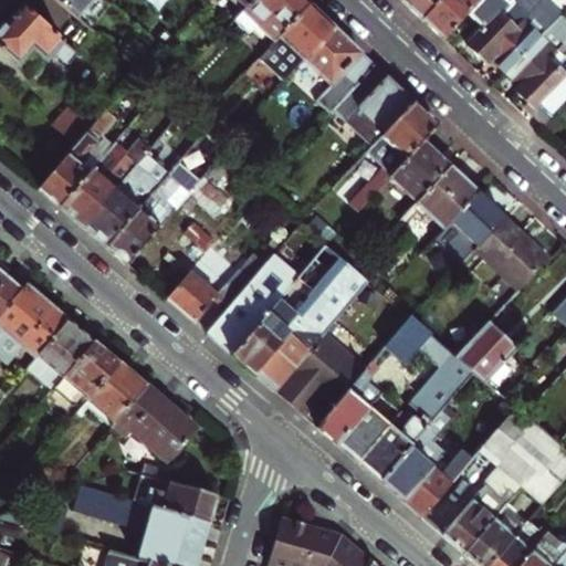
[(50,0),(63,11),(75,20),(92,0),(50,0)]
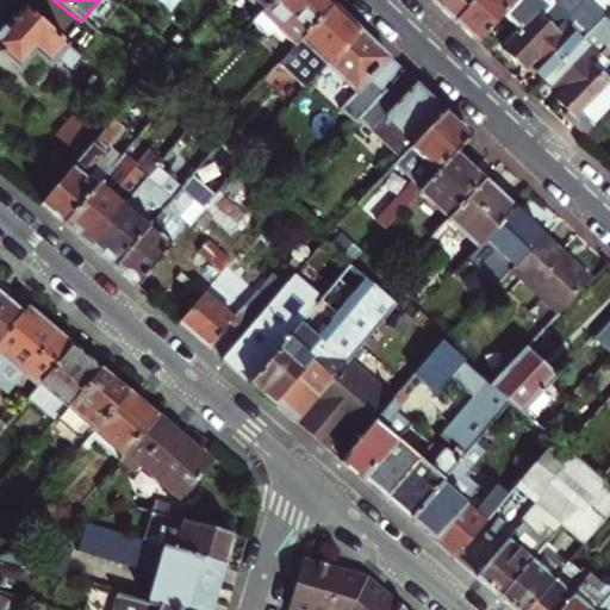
[(242,0),(257,14),(271,0),(242,0)]
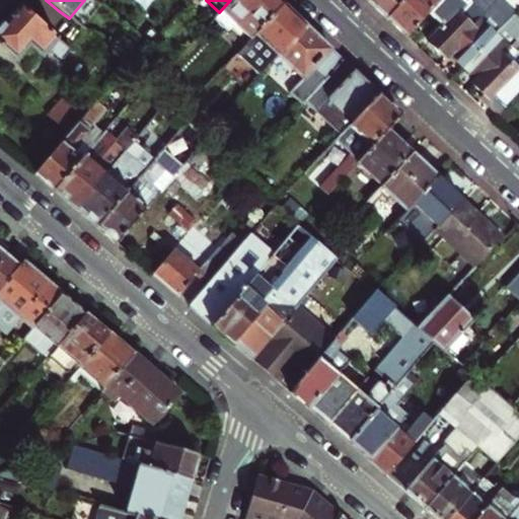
[(230,0),(219,12),(248,41),(257,31),(283,4),(278,0),(230,0)]
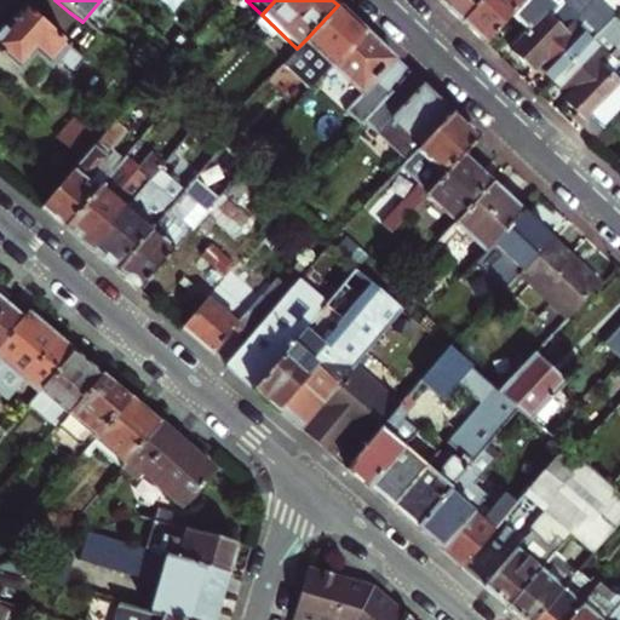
[(451,10),(463,22),(482,0),(440,0),(451,10)]
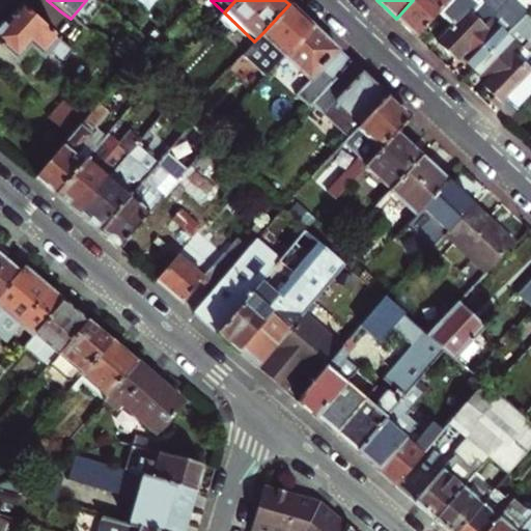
[(446,0),(413,0),(396,19),(407,28),(414,35),(446,0)]
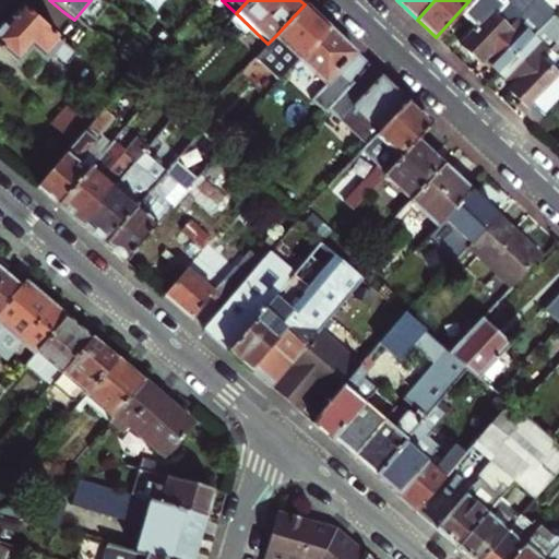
[(478,61),(483,57),(519,20),(512,13),(518,8),(508,0),(477,0),(491,12),(461,45),(471,54),(478,61)]
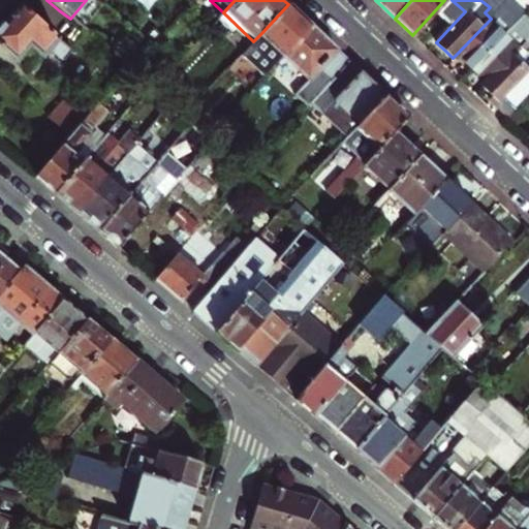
[(465,62),(472,68),(510,28),(496,13),(506,2),(504,0),(480,0),(490,7),(485,12),(491,19),(457,54),(465,62)]
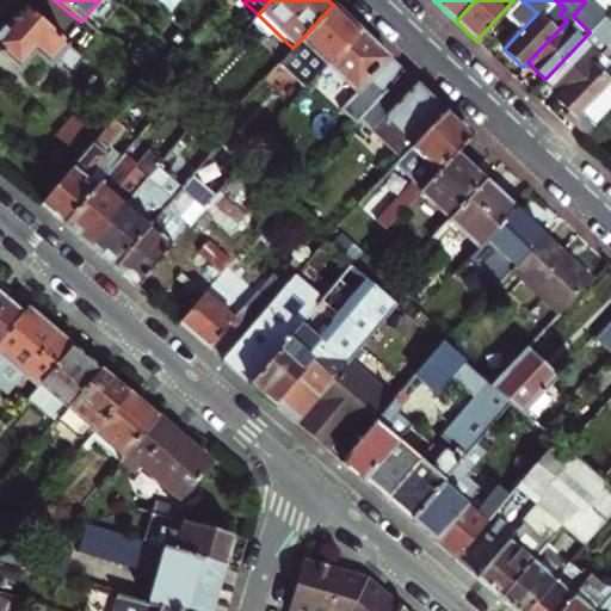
[(603,19),(585,2),(573,16),(590,32),(603,19)]
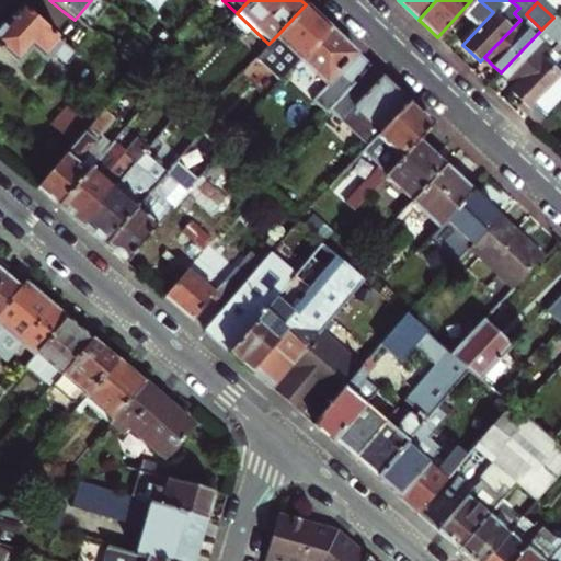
[(278,34),(302,56),(330,26),(317,14),(306,4),(278,34)]
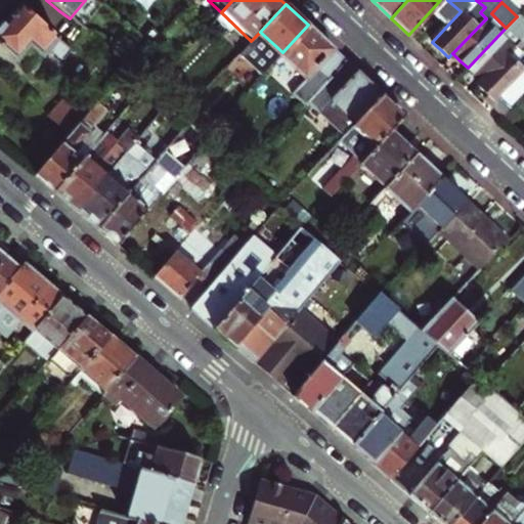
[(72,54),(18,9),(5,25),(0,31),(0,49),(14,62),(28,47),(42,59),(50,51),(63,61),(72,54)]
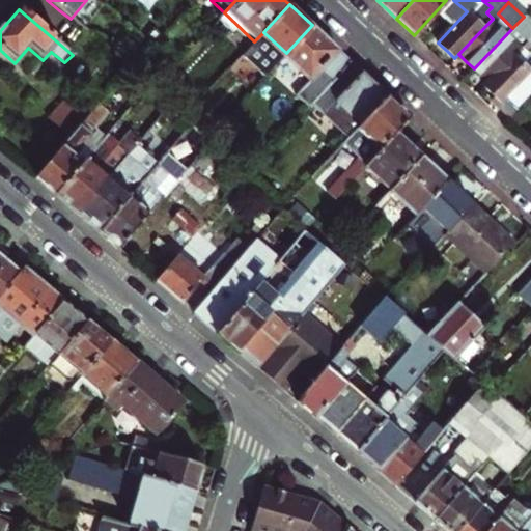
[(480,74),(487,81),(521,46),(528,52),(530,48),(530,46),(526,42),(530,34),(530,16),(527,12),(524,17),(512,28),(474,68),(480,74)]
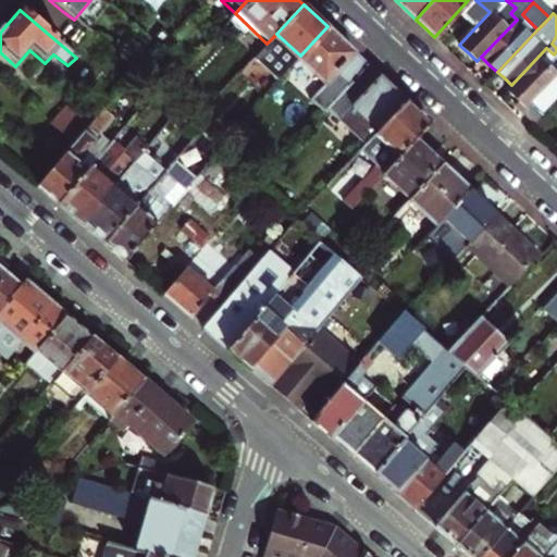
[(327,26),(300,56),(327,82),(312,99),(325,110),(341,94),(368,64),(348,46),(327,26)]
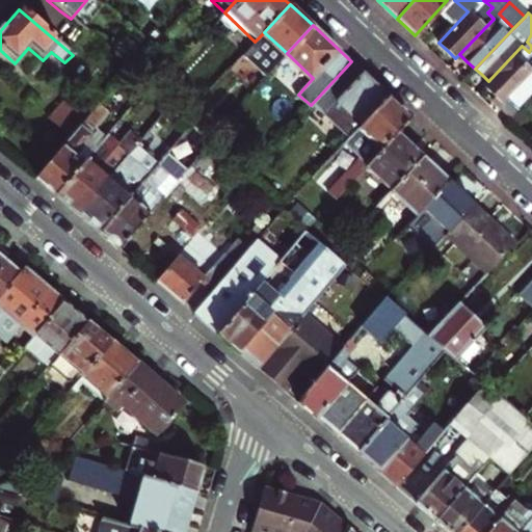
[(520,62),(529,52),(522,46),(488,81),(483,86),(501,102),(512,113),(531,92),(531,88),(524,81),(531,73),(520,62)]
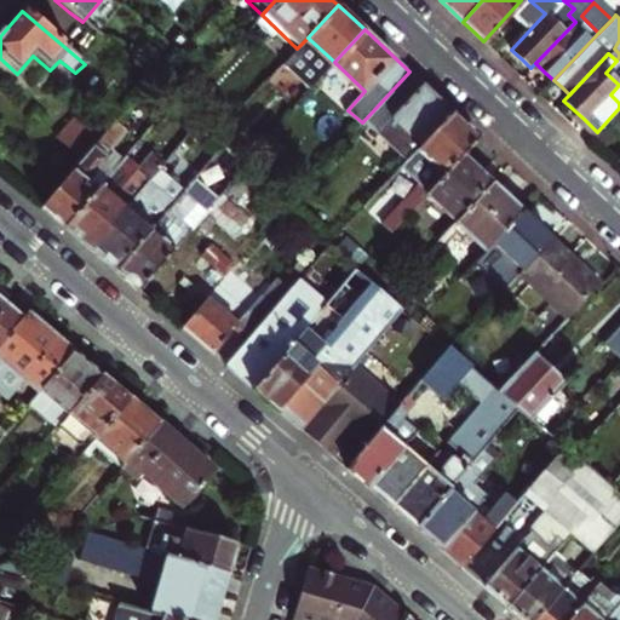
[(409,72),(379,104),(423,145),(453,112),(435,95),(409,72)]
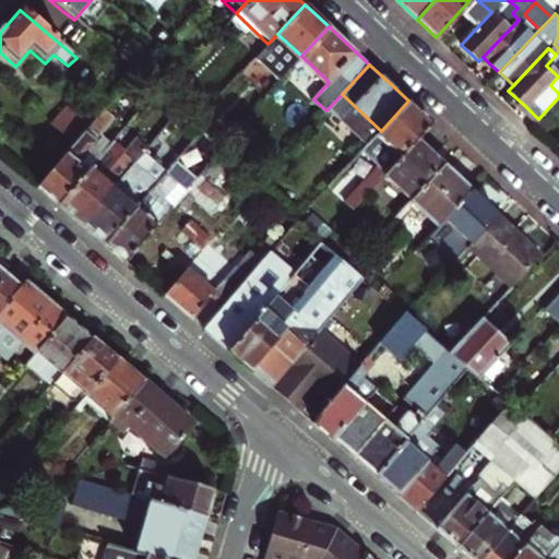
[(408,100),(381,131),(363,151),(378,166),(349,197),(351,198),(346,203),(352,210),(382,177),(417,140),(432,123),(420,113),(408,100)]
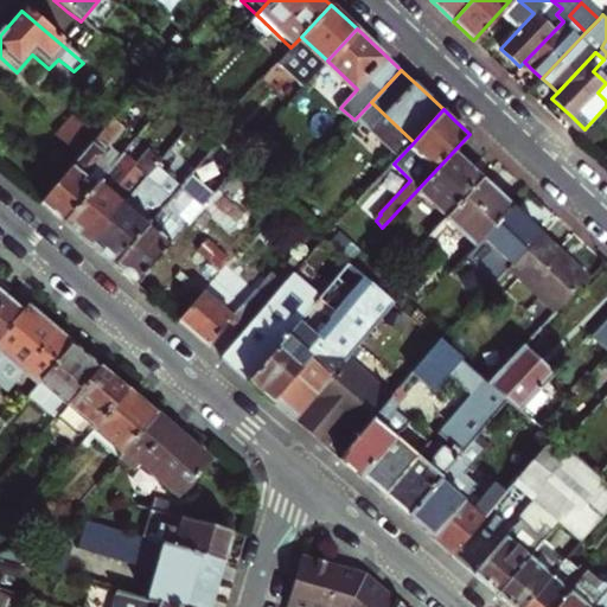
[(55,135),(81,157),(97,136),(71,115),(55,135)]
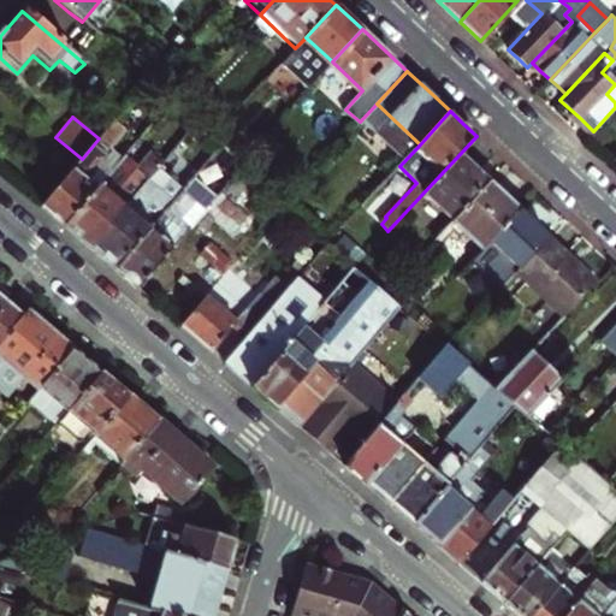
[(63,229),(107,177),(99,170),(107,158),(104,155),(122,134),(111,125),(99,138),(82,159),(40,209),(53,220),(63,229)]
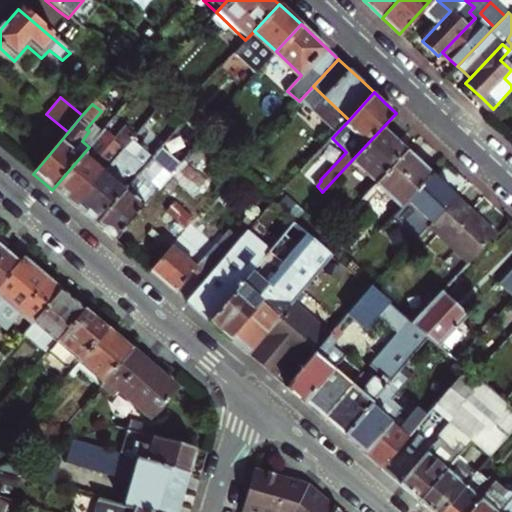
[(135,138),(120,125),(122,129),(129,146),(135,138)]
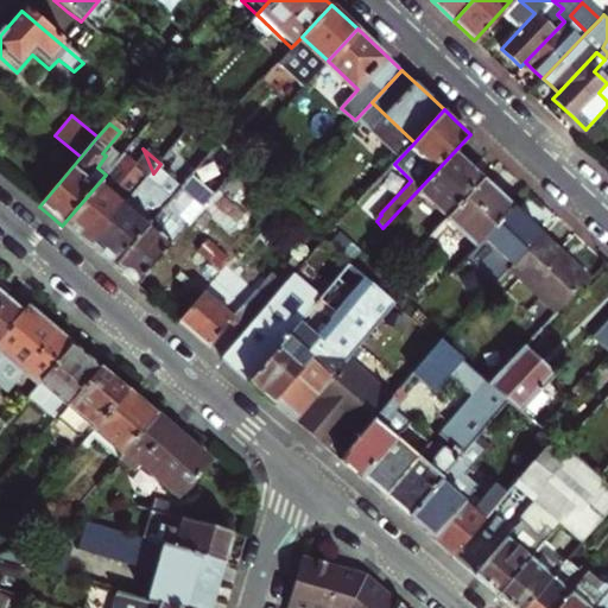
[(454,152),(416,192),(445,220),(482,179),(467,165),(454,152)]
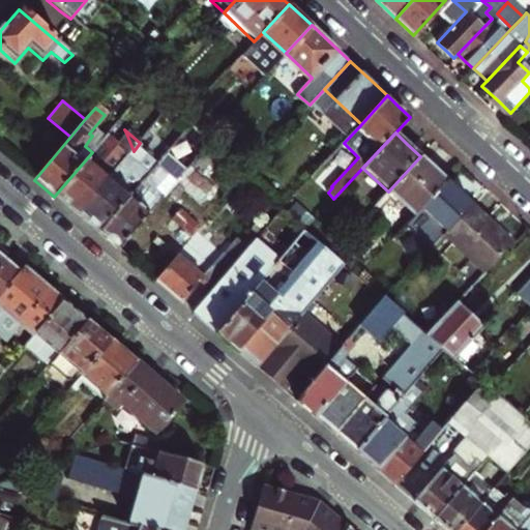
[(94,148),(92,152),(54,197),(64,205),(78,216),(91,201),(89,198),(105,179),(107,181),(134,151),(126,134),(113,148),(111,146),(102,155),(94,148)]
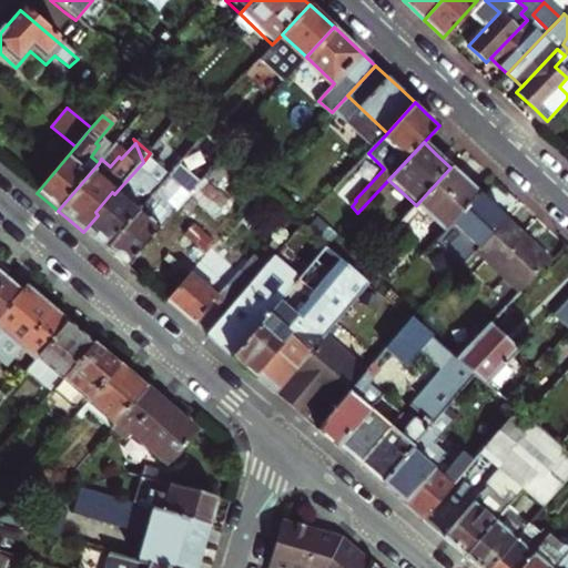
[(101,159),(108,152),(99,145),(91,156),(99,163),(101,159)]
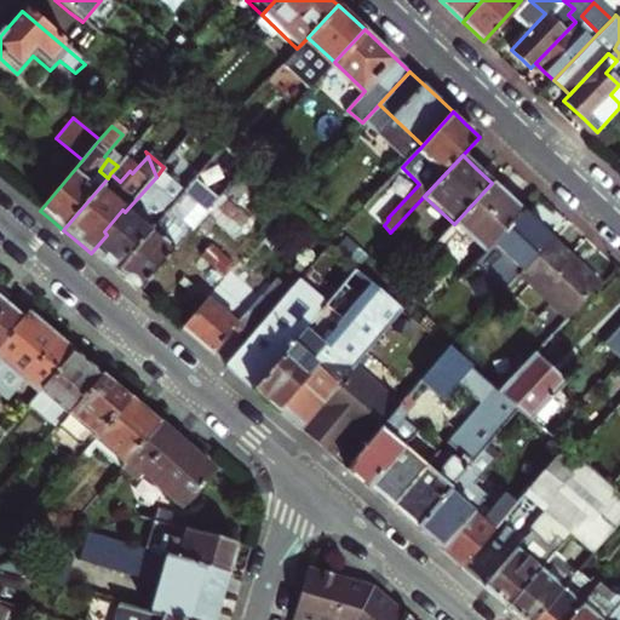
[(118,166),(110,173),(120,182),(130,171),(120,164),(118,166)]
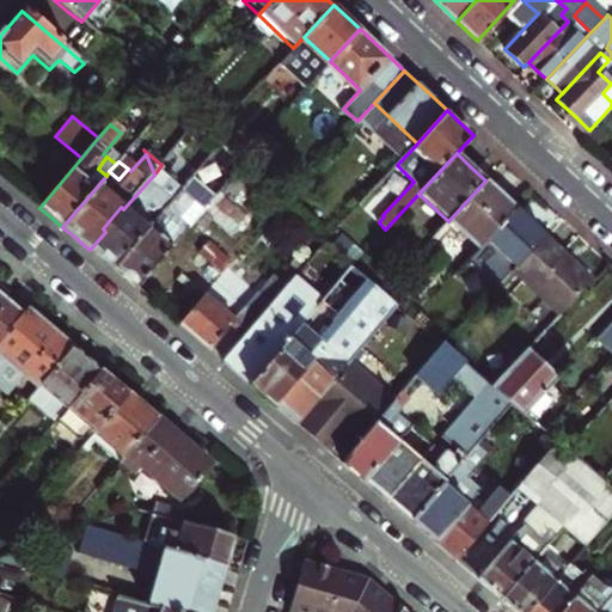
[(161,165),(154,175),(159,187),(166,179),(172,172),(163,163),(161,165)]
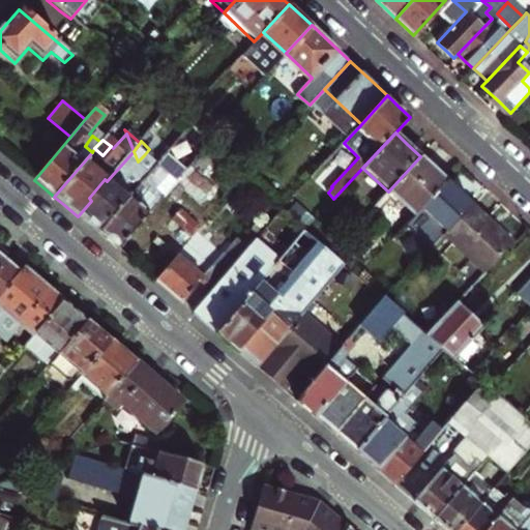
[(217,158),(206,149),(189,169),(201,178),(217,158)]
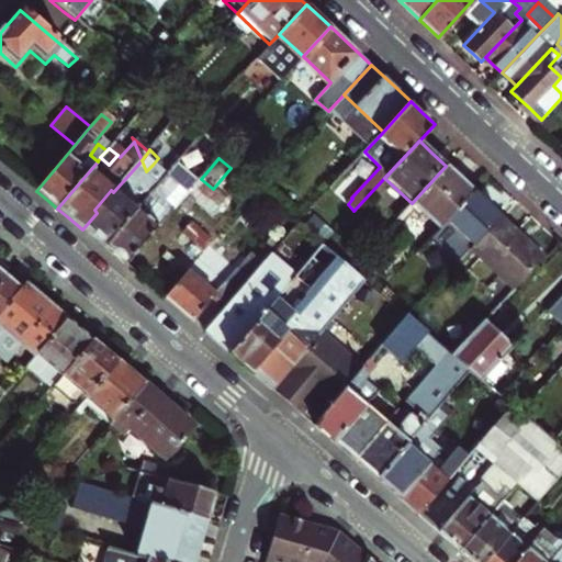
[(97,213),(82,229),(97,240),(103,247),(148,195),(136,184),(146,171),(142,160),(113,192),(111,190),(94,210),(97,213)]
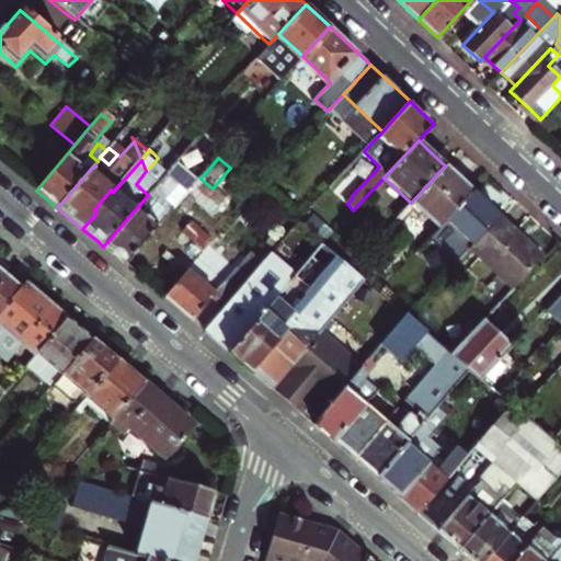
[(152,164),(146,171),(153,189),(164,175),(152,164)]
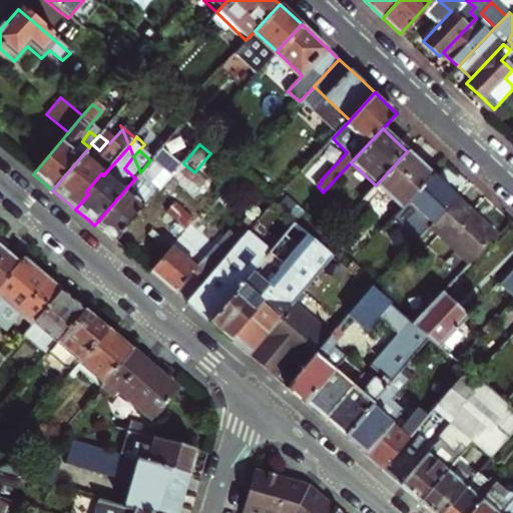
[(407,151),(376,185),(401,208),(432,175),(420,163),(407,151)]
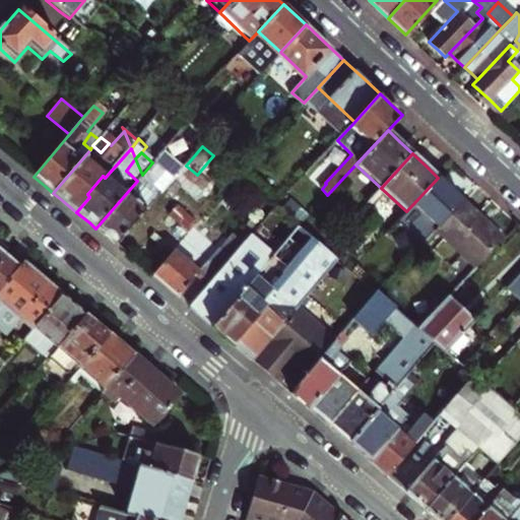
[(142,175),(135,158),(126,171),(137,181),(142,175)]
